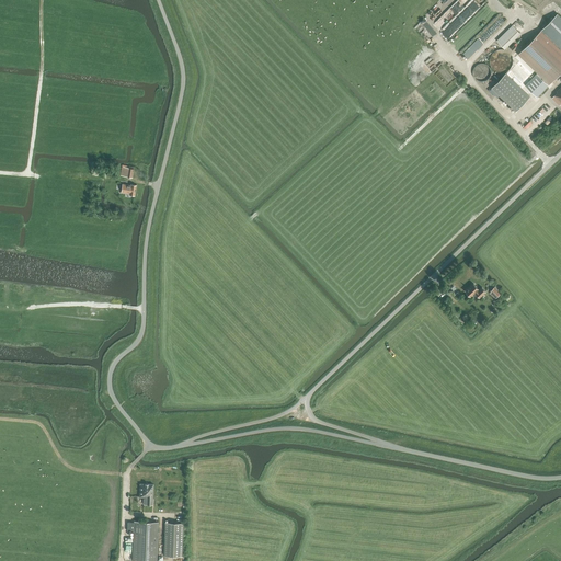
[(449,35),(482,1),(481,0),(473,0),(445,31),(449,35)]
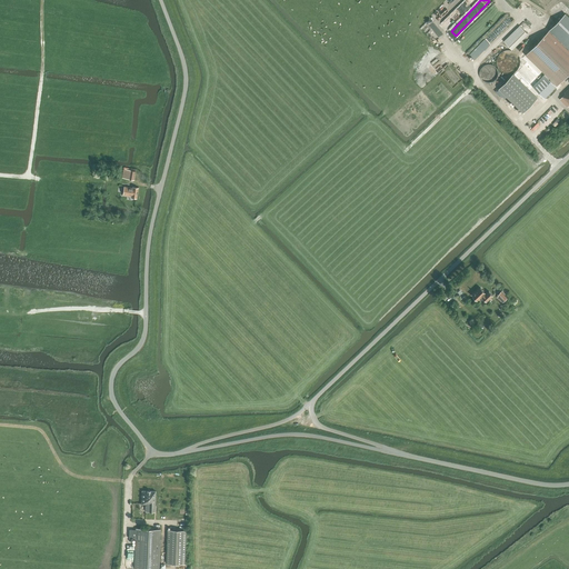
[(475,41),(501,16),(498,12),(471,38),(475,41)]
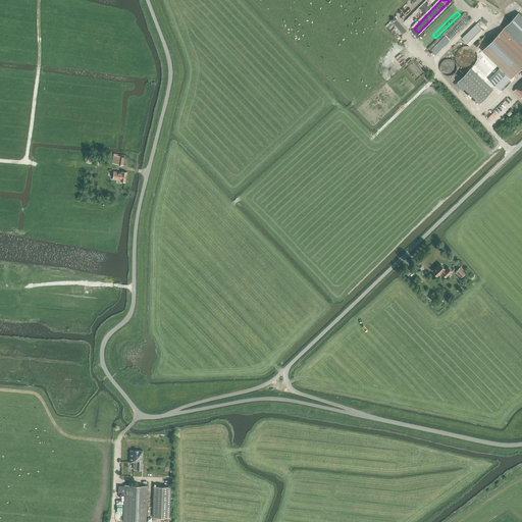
[(469,11),(435,44),(438,47),(469,18),(473,15),(469,11)]
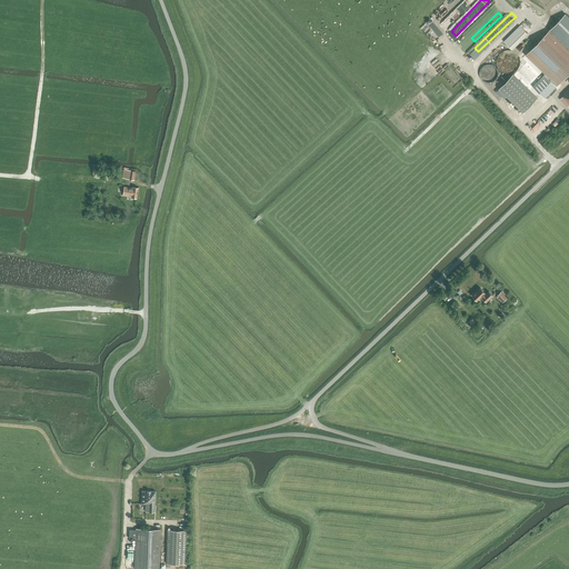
[(568,86),(568,88),(565,93),(566,93),(560,99),(568,108),(568,107),(568,18),(565,15),(549,30),(540,39),(526,56),(557,86),(567,77),(568,78),(568,85),(568,86)]
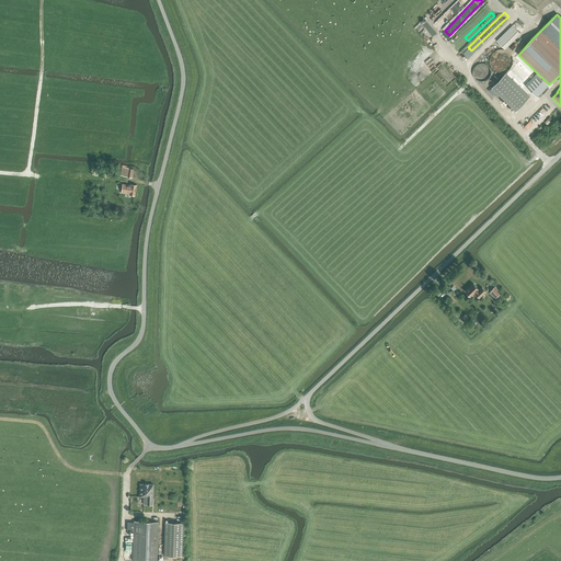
[(473,26),(480,20),(476,15),(451,43),(456,46),(472,25),(473,26)]
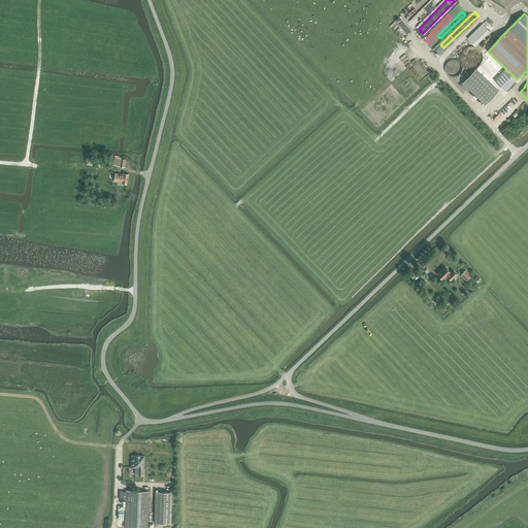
[(461,20),(449,33),(450,34),(463,21),(461,20)]
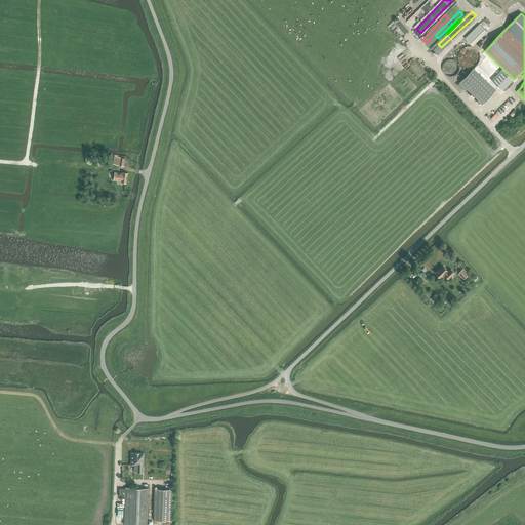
[(450,41),(454,45),(467,33),(463,31),(471,24),(469,23),(450,41)]
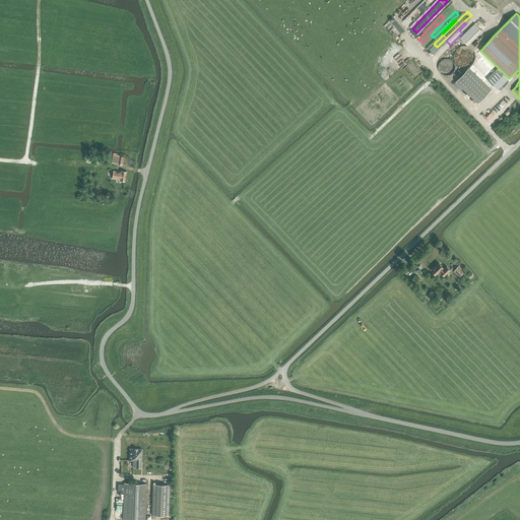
[(460,38),(468,46),(482,31),(475,23),(460,38)]
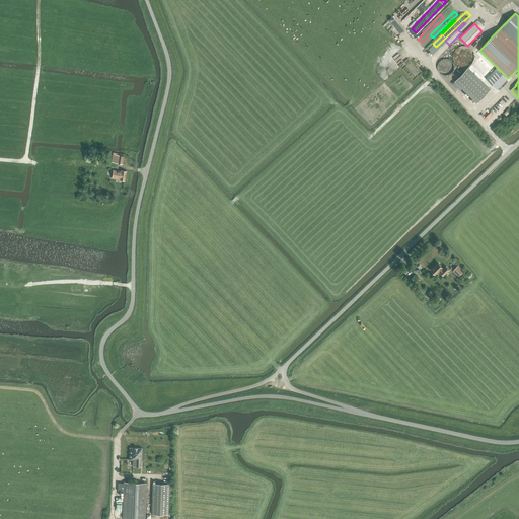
[(472,58),(472,56),(472,55),(471,53),(470,52),(468,50),(467,50),(465,49),(464,49),(462,49),(460,49),(459,50),(457,51),(456,53),(455,54),(454,56),(454,58),(454,60),(454,61),(455,63),(456,64),(457,65),(459,66),(461,67),(463,67),(465,67),(466,67),(468,66),(469,65),(471,63),(471,62),(472,60),(472,58)]
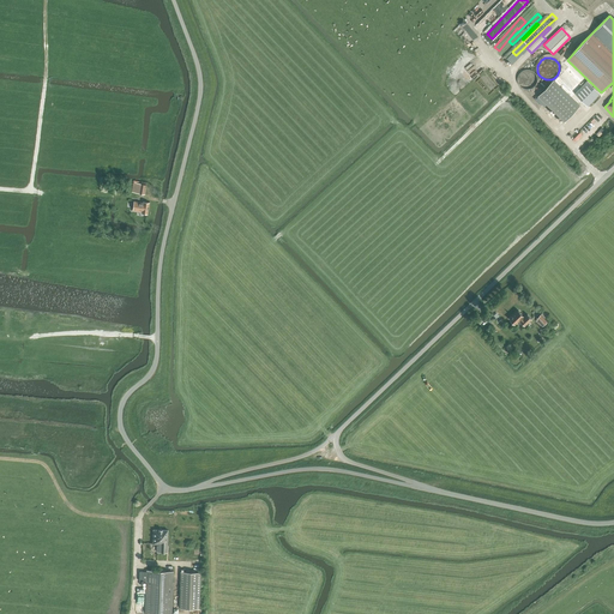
[(537,82),(537,79),(536,78),(536,76),(535,74),(533,73),(531,72),(529,72),(528,72),(527,72),(524,72),(523,73),(521,74),(519,76),(519,78),(518,79),(518,82),(518,84),(519,85),(519,86),(521,89),(523,90),(524,90),(525,91),(528,91),(529,91),(531,91),(534,90),(535,89),(536,86),(537,85),(537,84),(537,82)]
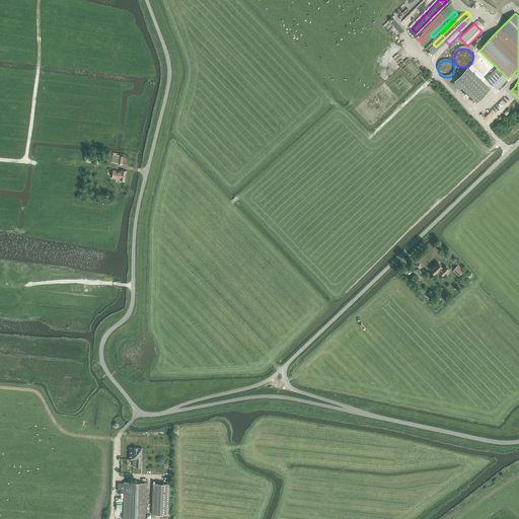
[(508,78),(497,67),(486,79),(497,90),(508,78)]
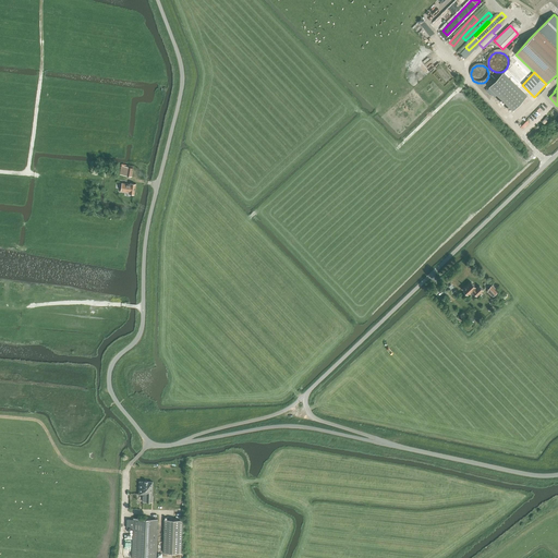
[(526,96),(502,73),(489,87),(513,110),(526,96)]
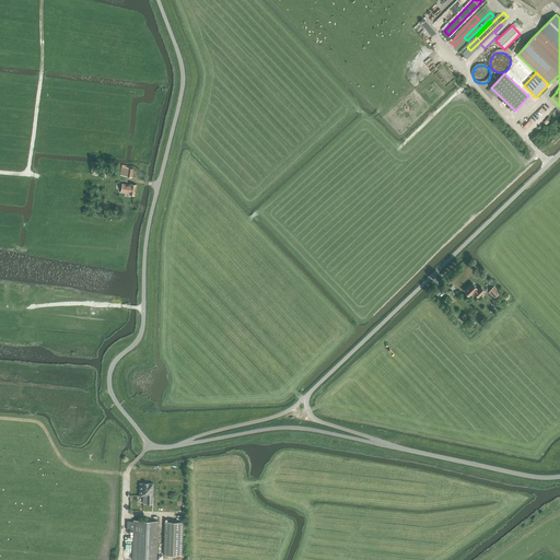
[(523,125),(540,108),(536,104),(518,120),(523,125)]
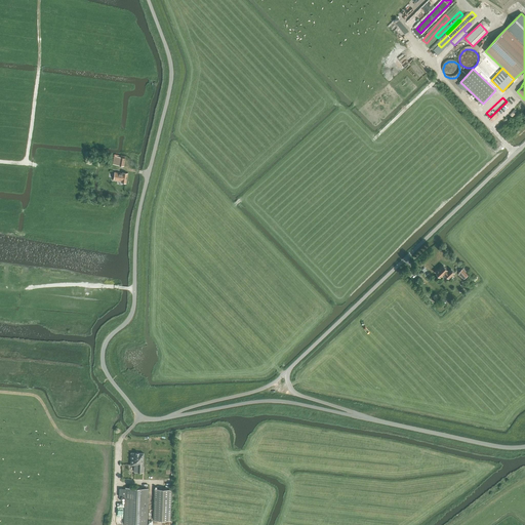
[(493,120),(496,123),(511,111),(507,107),(513,102),(511,99),(496,113),(499,116),(493,120)]
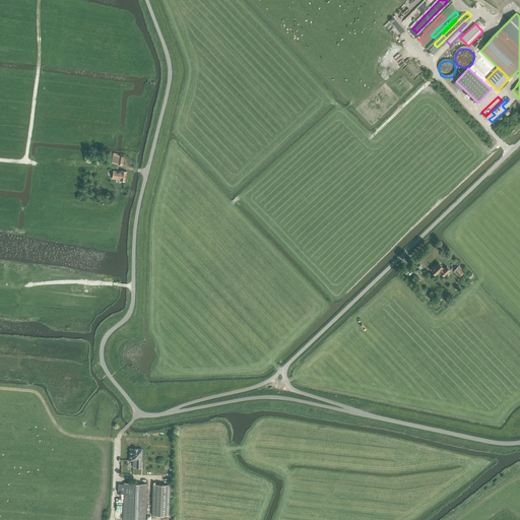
[(114,154),(113,163),(123,165),(124,156),(114,154)]
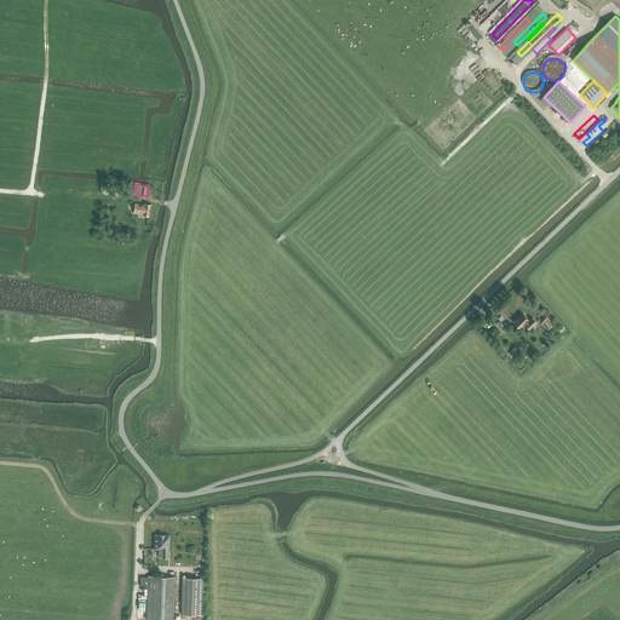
[(136,204),(135,212),(143,213),(143,214),(149,216),(150,205),(144,204),(144,205),(136,204)]
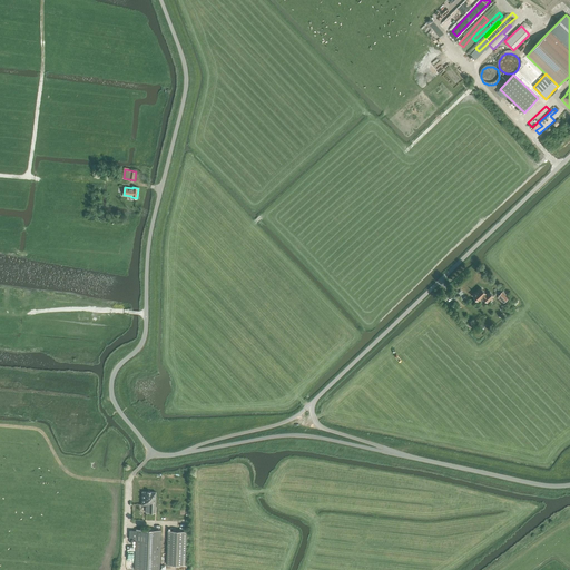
[(483,298),(488,303),(494,296),(490,292),(487,294),(481,288),(473,296),(479,302),(482,297),(483,298)]
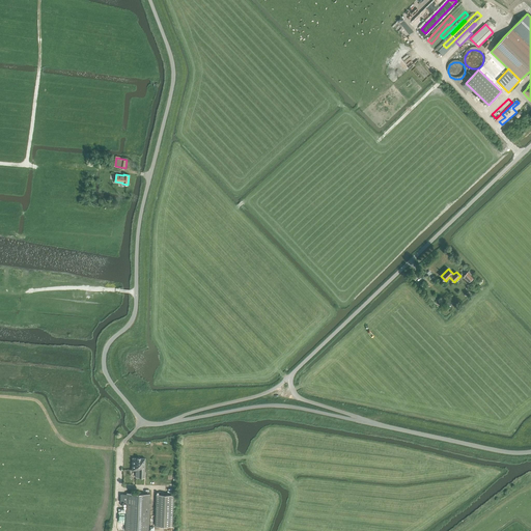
[(465,276),(470,282),(473,278),(468,273),(465,276)]
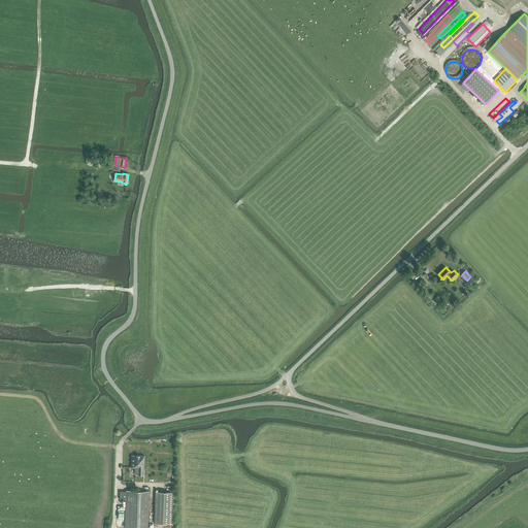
[(132,455),(131,467),(137,467),(137,474),(143,474),(144,456),(139,456),(139,455),(136,455),(136,456),(132,455)]
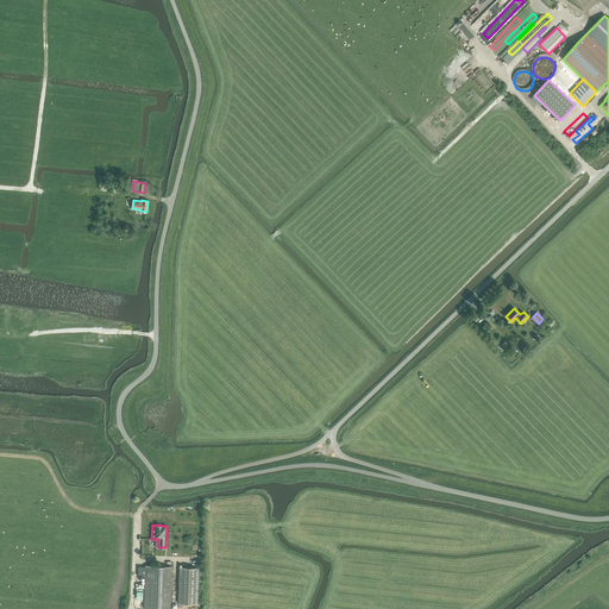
[(144,577),(144,583),(143,608),(146,608),(170,608),(173,566),(145,565),(145,566),(138,566),(138,576),(144,577)]
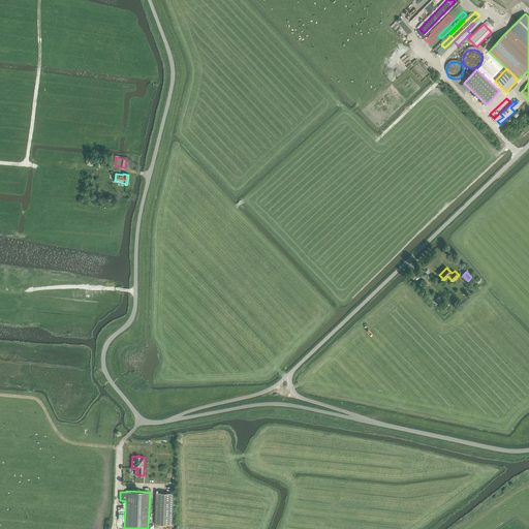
[(154,524),(172,524),(173,493),(155,492),(154,524)]
